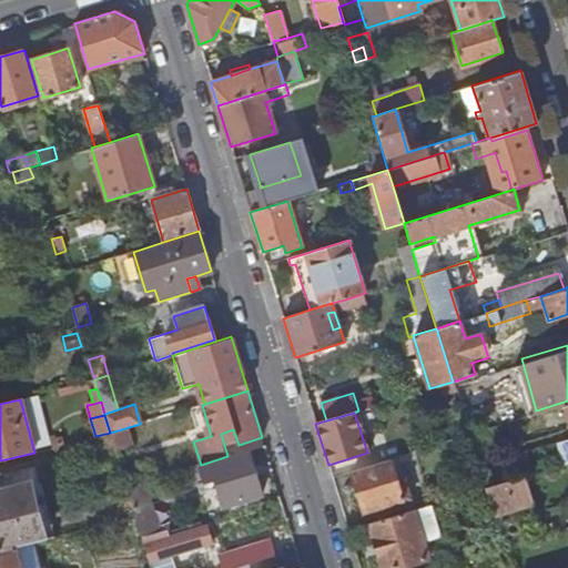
[(224,507),(261,495),(247,450),(227,456),(201,465),(198,466),(203,483),(205,482),(206,487),(216,485),(224,507)]
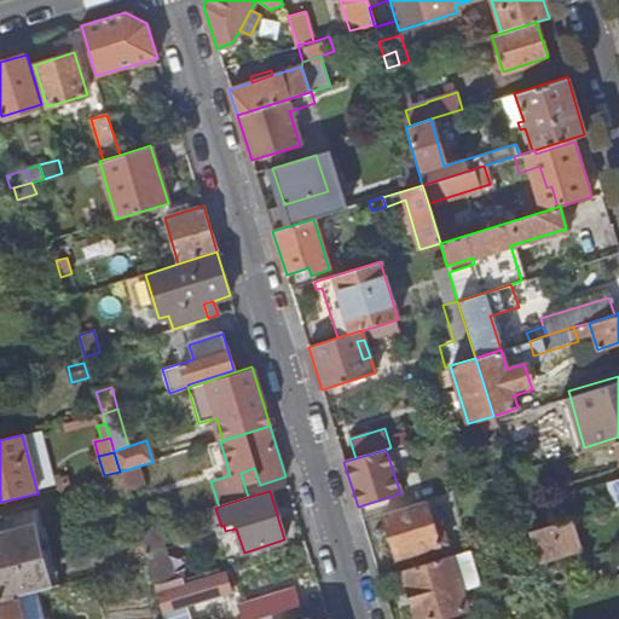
[(432,525),(440,521),(433,497),(424,499),(432,525)]
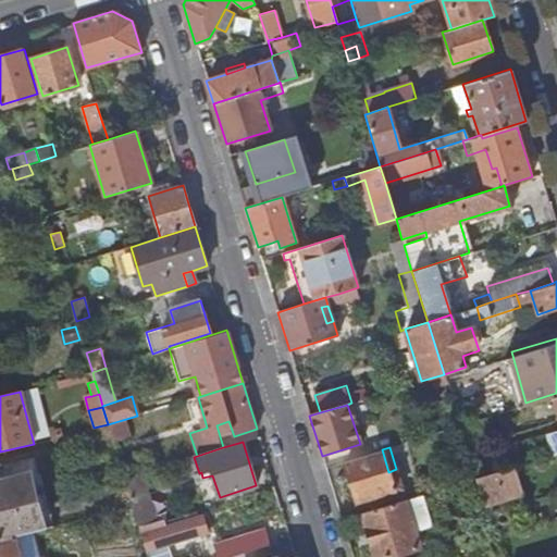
[(358,502),(401,489),(396,469),(388,472),(382,449),(345,461),(358,502)]
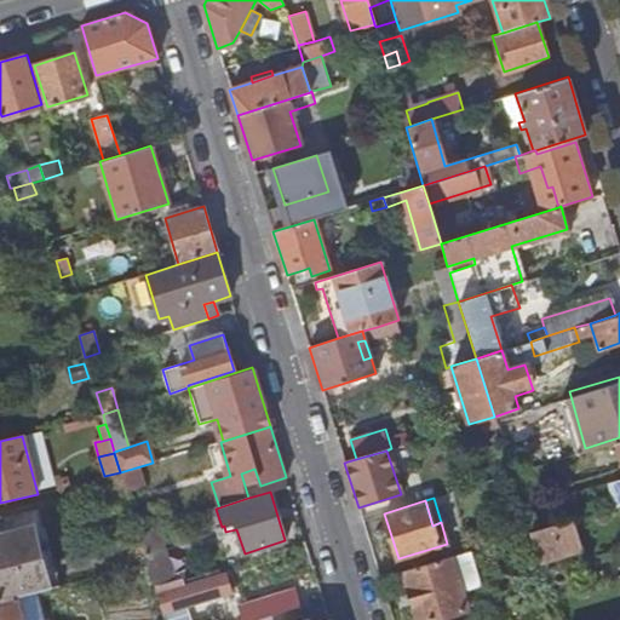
[(213,529),(222,527),(216,509),(214,505),(206,509),(213,529)]
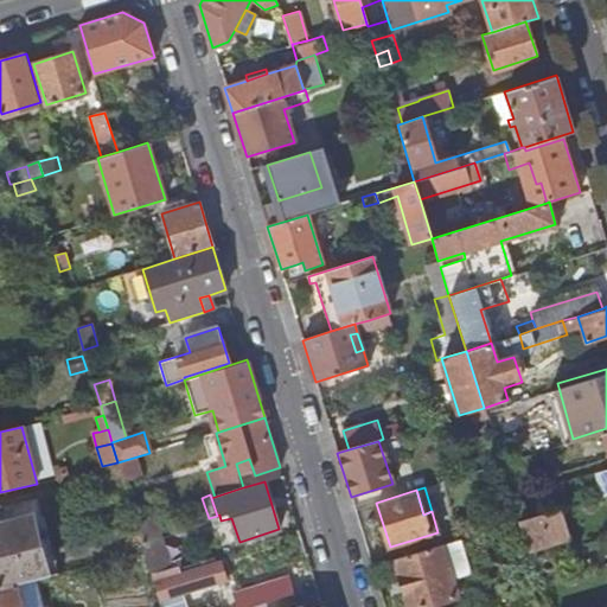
[(0,515),(0,588),(19,585),(58,574),(65,572),(49,499),(0,510),(0,513),(0,515)]
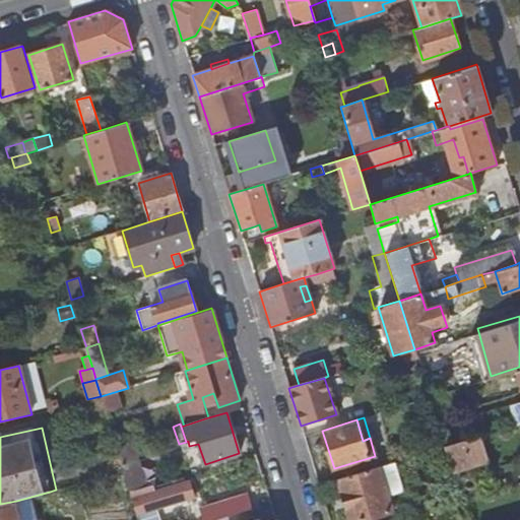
[(452,472),(488,461),(479,436),(444,446),(452,472)]
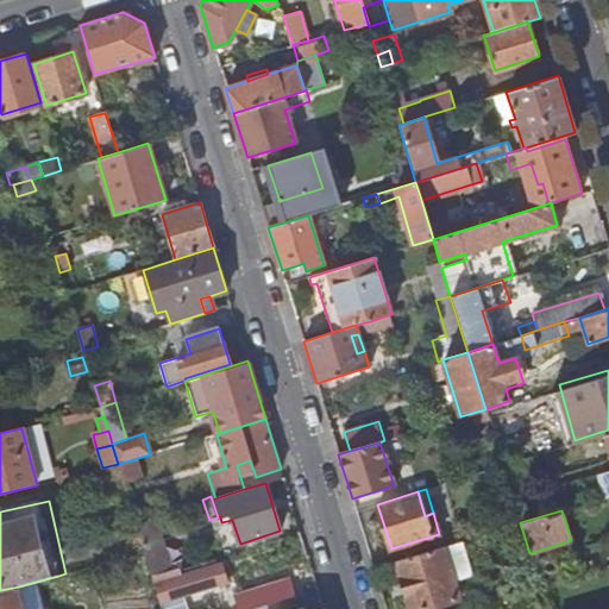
[(154,578),(171,573),(154,515),(136,521),(154,578)]
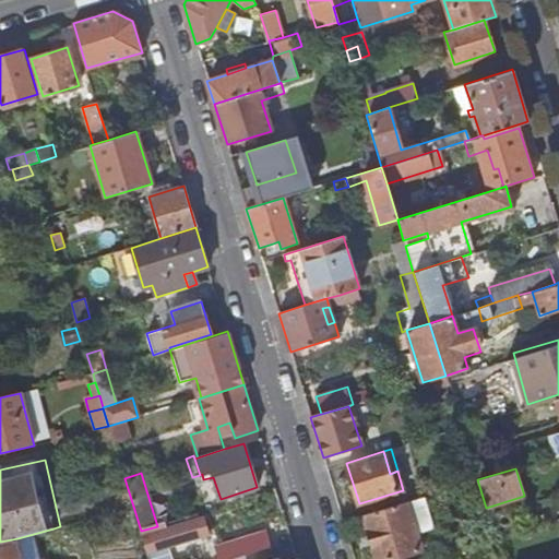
[(424,496),(407,501),(416,533),(433,528),(424,496)]
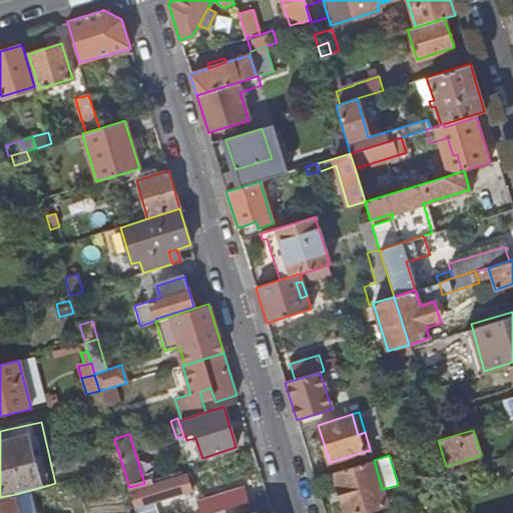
[(344,512),(355,512),(386,504),(382,489),(374,460),(332,473),(344,512)]
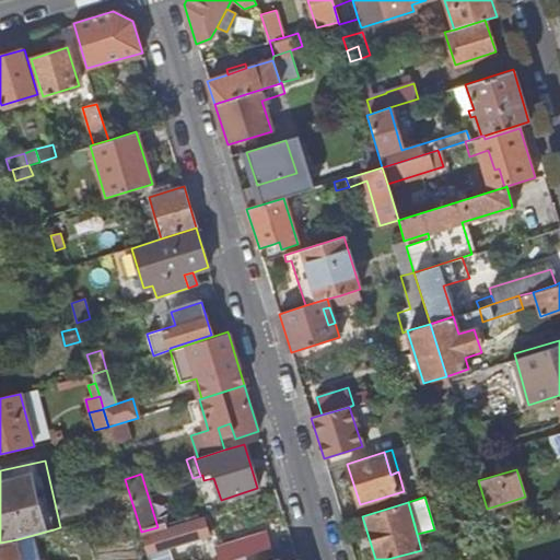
[(203,516),(167,528),(166,524),(158,527),(141,532),(149,559),(151,559),(171,553),(168,548),(209,535),(203,516)]
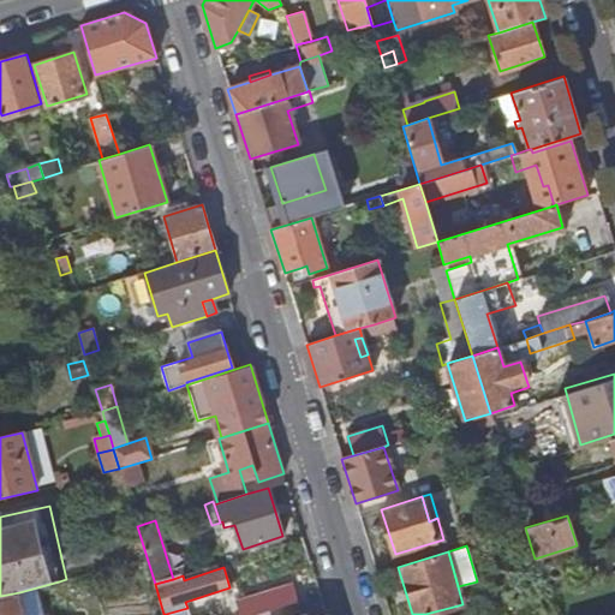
[(239,614),(255,614),(298,602),(292,583),(236,602),(239,614)]
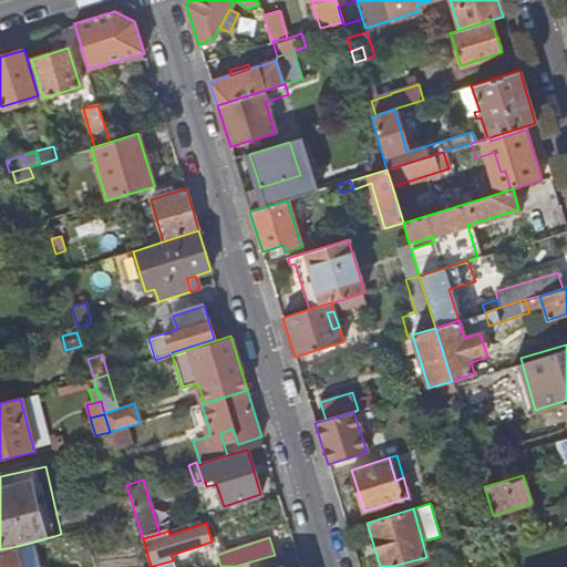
[(0,566),(22,566),(18,546),(0,549),(0,566)]
